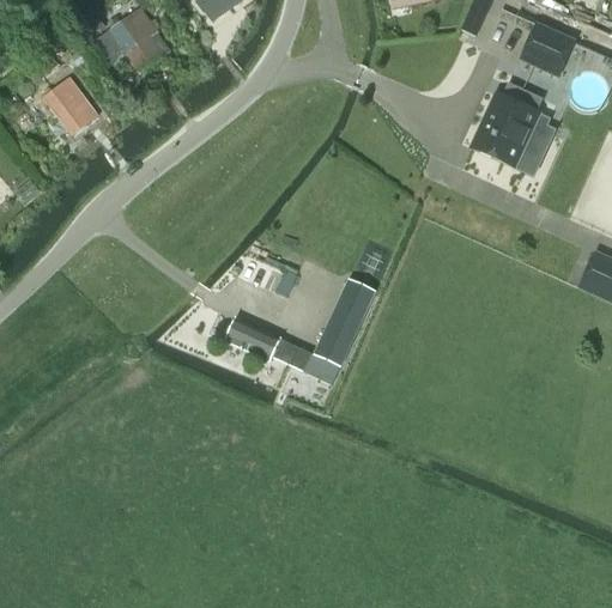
[(204,0),(212,10),(224,0),(204,0)]
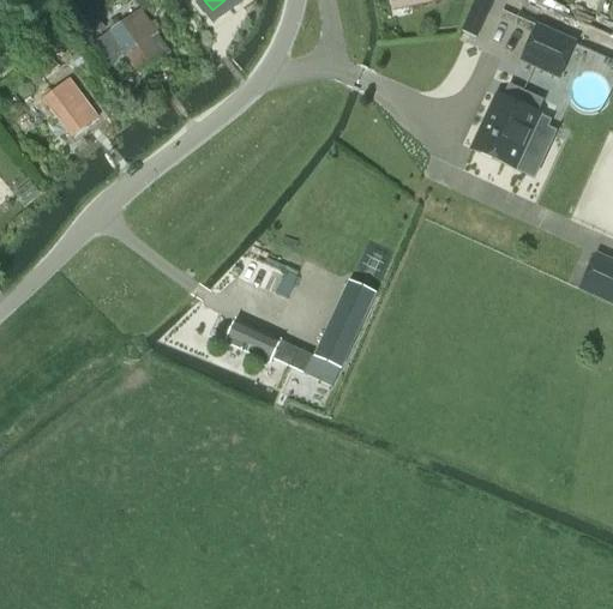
[(112,59),(125,49),(140,72),(164,55),(149,35),(157,29),(140,7),(110,29),(112,30),(98,40),(112,59)]
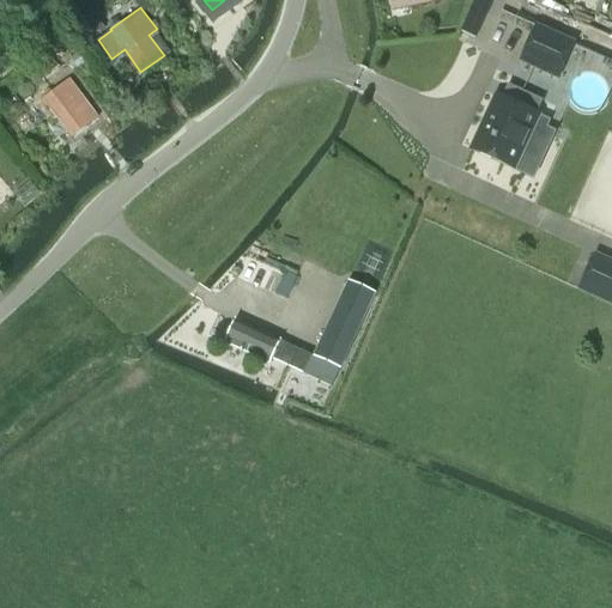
[(101,10),(86,12),(90,31),(104,29),(101,10)]
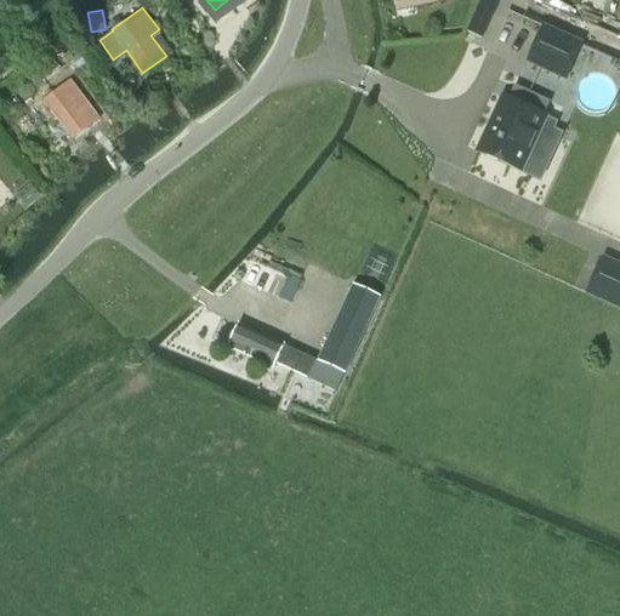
[(544,23),(528,58),(567,77),(582,41),(544,23)]
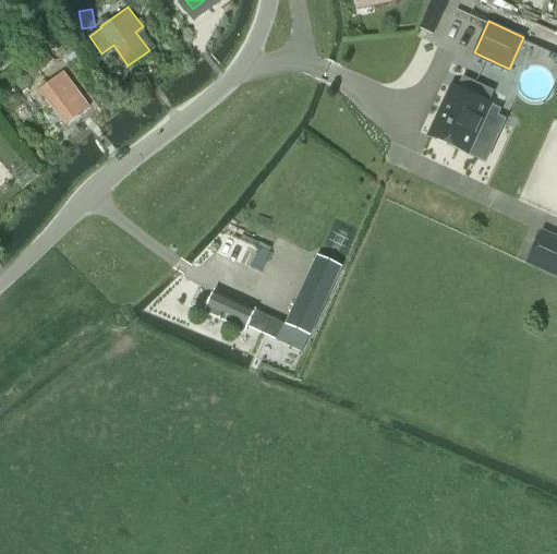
[(36,72),(53,59),(45,47),(27,60),(36,72)]
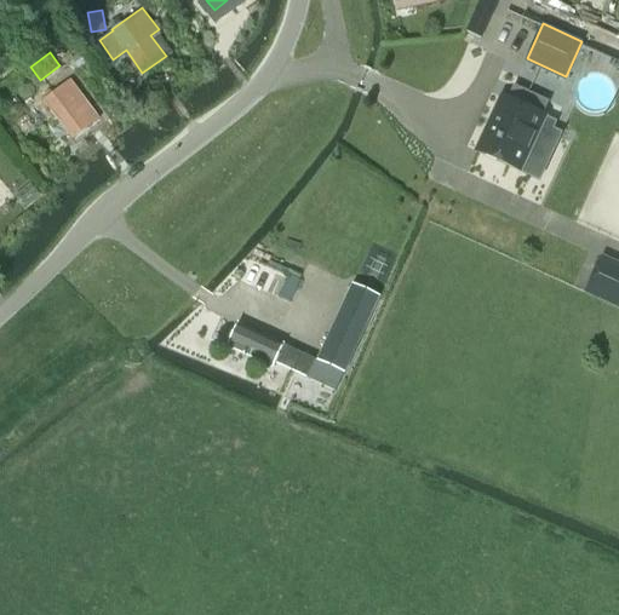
[(69,78),(44,98),(74,136),(99,116),(69,78)]
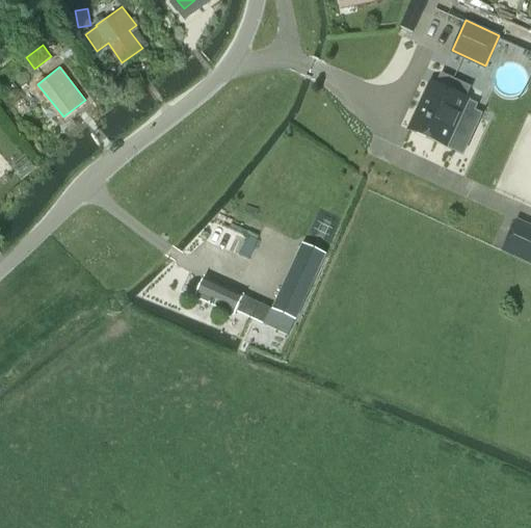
[(467,97),(472,85),(442,71),(435,82),(429,79),(407,127),(448,147),(470,98),(467,97)]
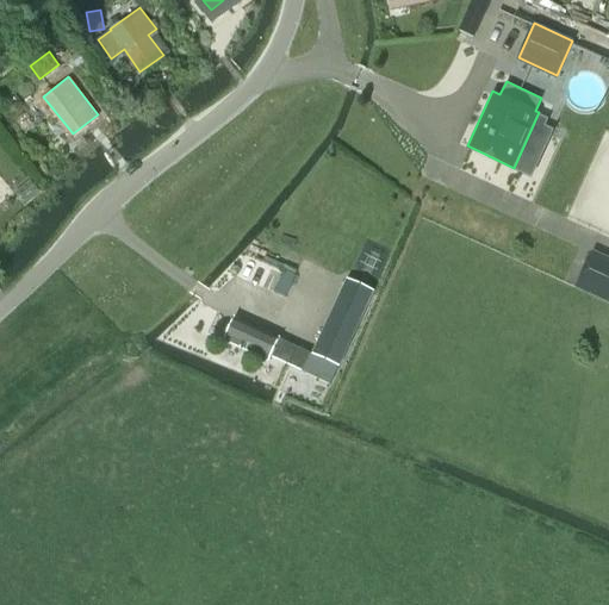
[(244,250),(236,270),(255,280),(286,293),(296,272),(244,250)]
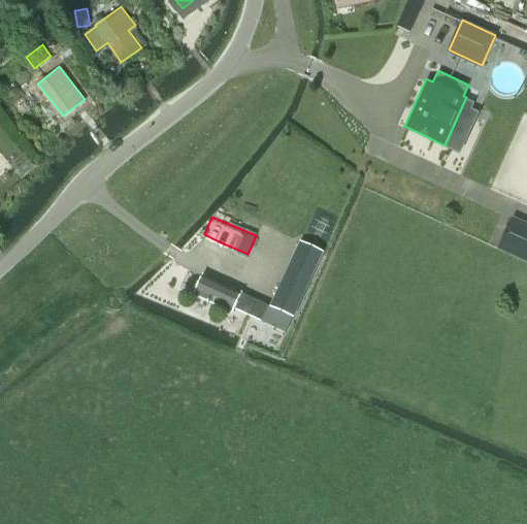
[(526,223),(513,217),(499,247),(526,259),(526,223)]
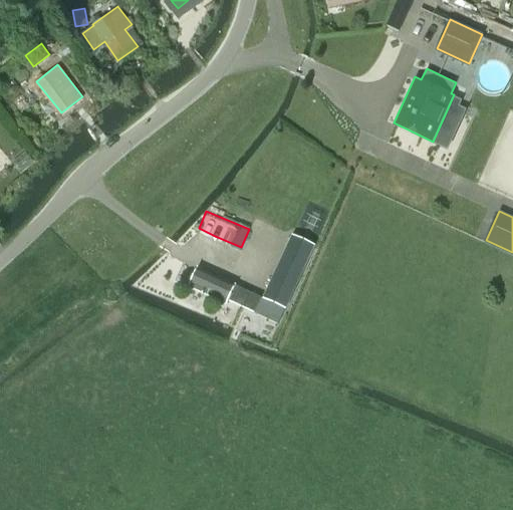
[(270,284),(264,296),(286,306),(315,242),(293,232),(270,284)]
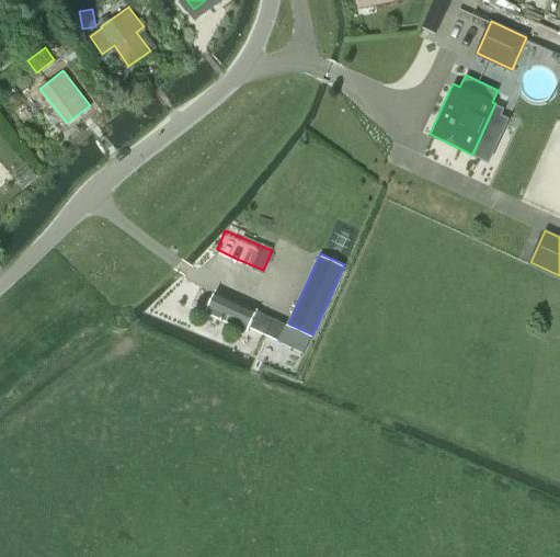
[(216,290),(207,310),(232,322),(232,326),(243,330),(246,328),(248,329),(249,326),(278,339),(285,322),(256,309),(256,308),(216,290)]
